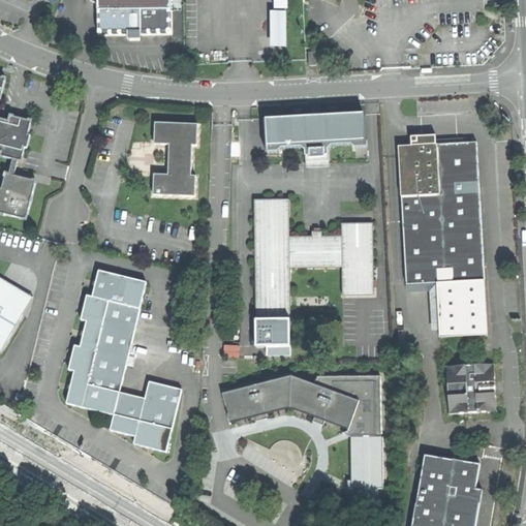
[(95,0),(95,2),(96,31),(125,31),(125,33),(131,33),(138,33),(138,30),(138,7),(167,7),(167,0),(95,0)]
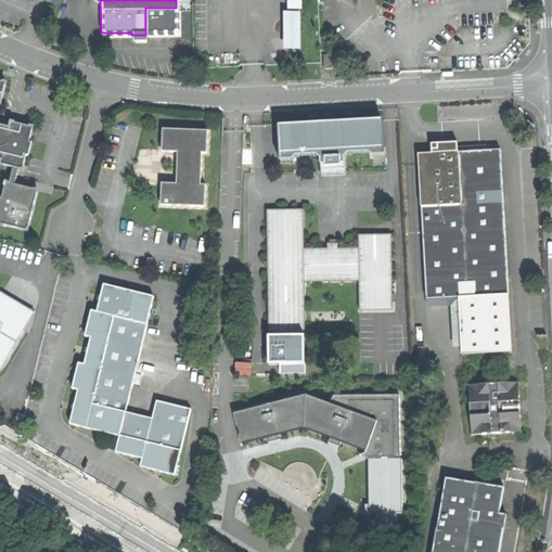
[(177,30),(176,8),(145,8),(145,31),(177,30)]
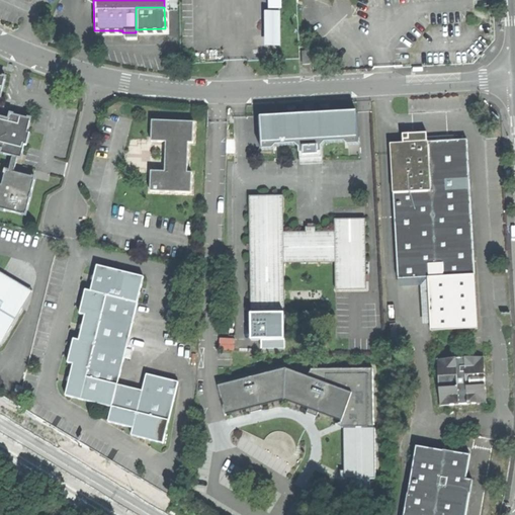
[(277,8),(262,9),(262,45),(278,45),(277,8)]
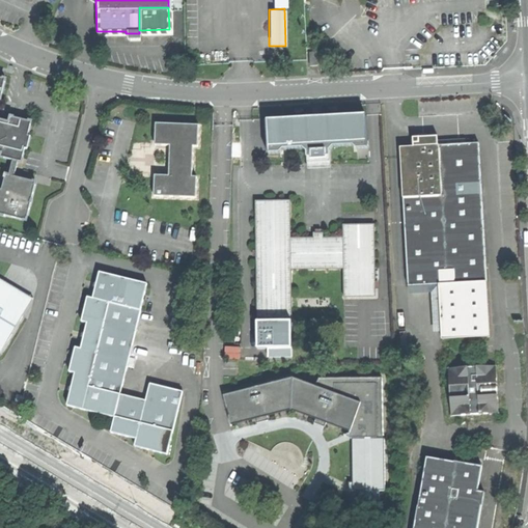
[(0,148),(2,149),(1,151),(3,155),(11,157),(17,158),(21,156),(24,145),(26,146),(29,133),(27,132),(30,122),(27,118),(12,115),(9,116),(8,118),(0,116),(0,93),(3,79),(2,76),(0,75),(0,148)]
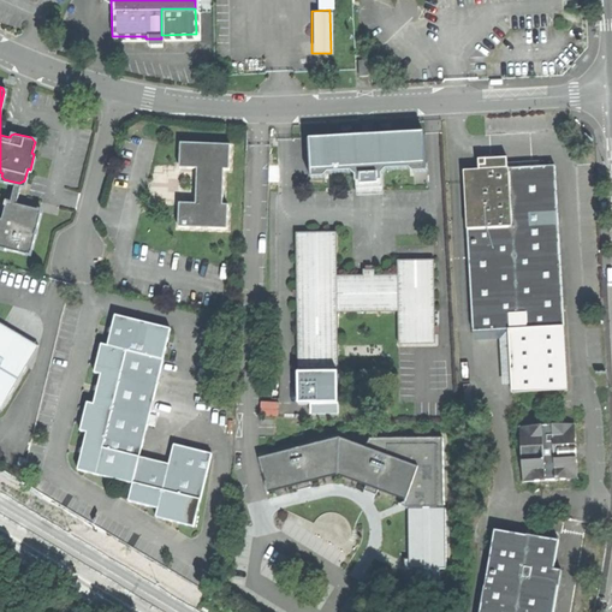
[(415,129),(297,137),(299,176),(314,174),(318,171),(340,168),(345,173),(346,179),(350,179),(350,194),(372,192),(370,178),(373,178),(372,172),(376,167),(399,167),(403,171),(417,170),(415,129)]
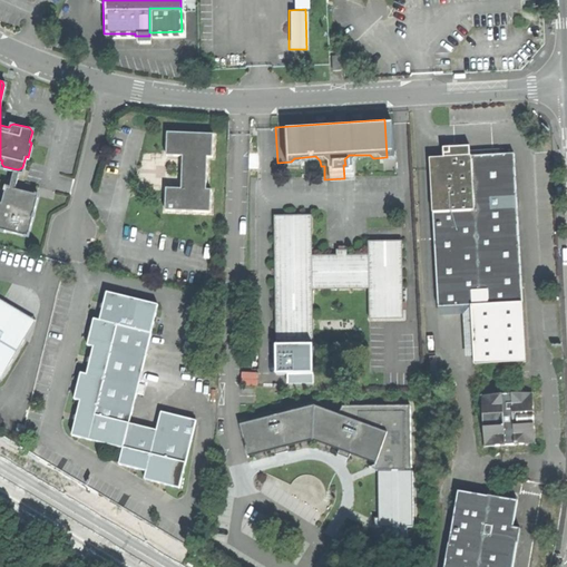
[(189,130),(166,129),(165,153),(179,153),(178,185),(165,185),(165,208),(209,209),(209,186),(206,186),(206,154),(211,154),(212,130),(189,130)]
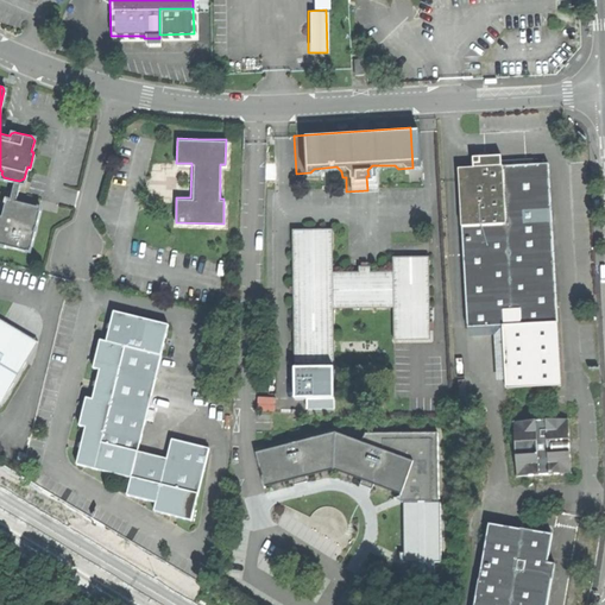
[(458,166),(466,326),(500,323),(556,321),(552,239),(548,162),(499,163),(499,153),(468,155),(470,165),(458,166)]
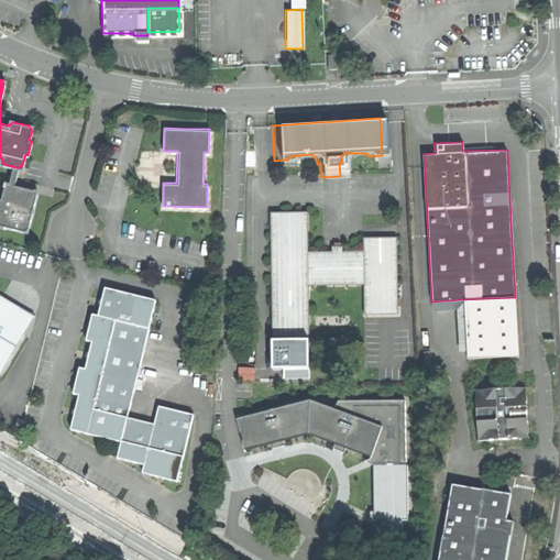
[(13,185),(18,167),(12,166),(9,184),(13,185)]
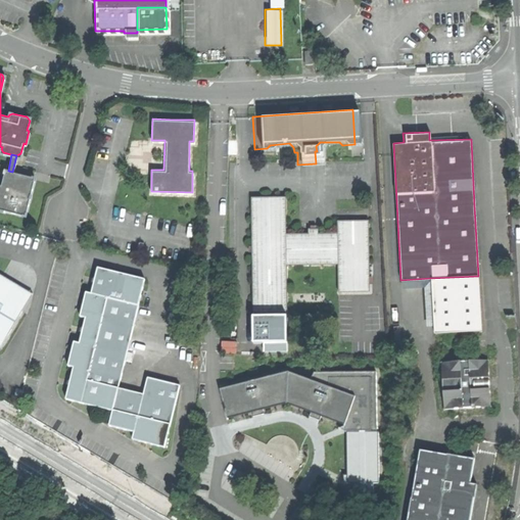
[(30,176),(12,172),(8,171),(3,172),(0,184),(0,208),(20,214),(25,213),(33,179),(30,176)]
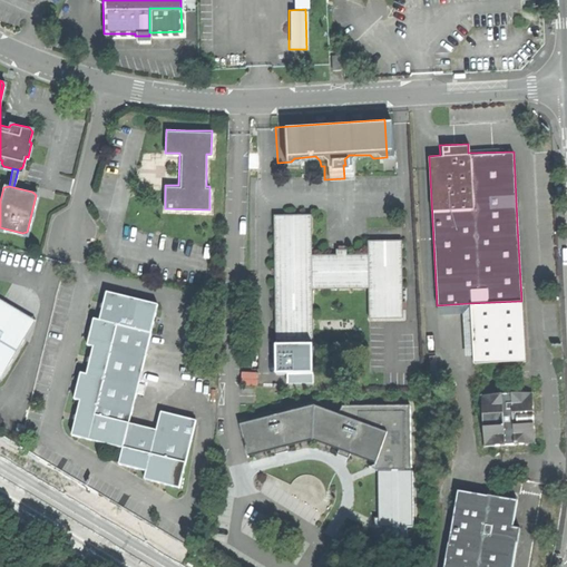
[(309,213),(273,213),(275,344),(270,344),(271,373),(282,372),(282,382),(313,382),(311,286),(368,285),(368,315),(401,315),(400,238),(367,238),(368,252),(344,252),(344,247),(339,247),(335,247),(335,252),(310,253),(309,213)]
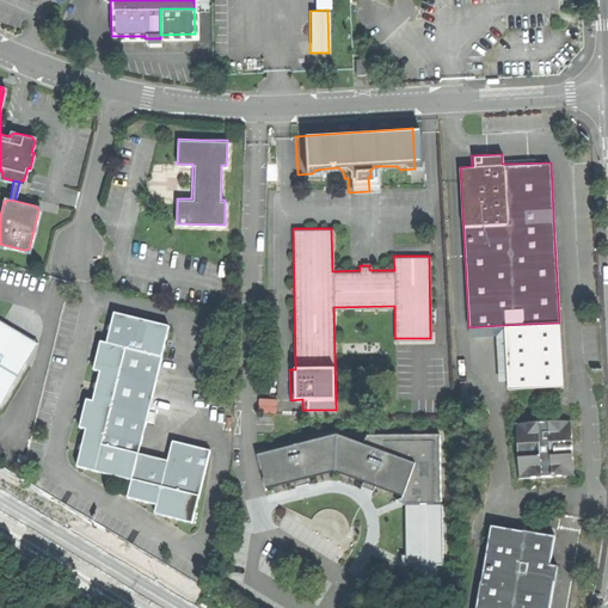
[(153,513),(191,521),(209,447),(171,438),(166,456),(137,450),(145,417),(152,418),(154,410),(148,407),(167,324),(112,311),(109,323),(104,321),(103,329),(108,330),(104,341),(98,339),(94,354),(92,368),(98,369),(96,381),(90,380),(88,386),(93,387),(91,399),(85,398),(79,425),(84,427),(80,442),(75,441),(74,448),(79,448),(75,465),(105,472),(100,490),(155,503),(153,513)]
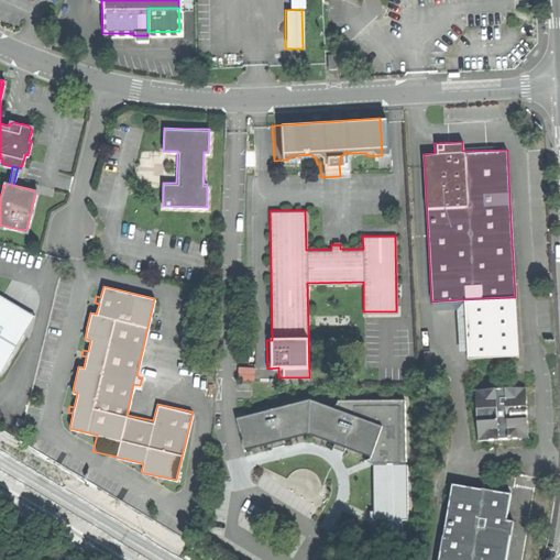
[(33,314),(0,295),(0,299),(4,303),(9,311),(12,326),(21,335),(33,314)]
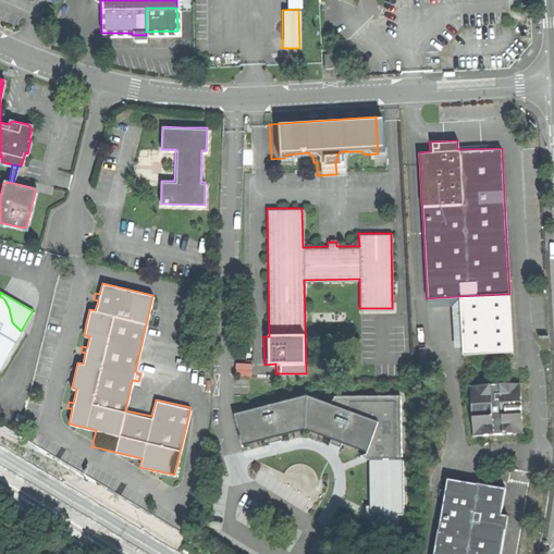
[(509,294),(458,296),(463,354),(512,353),(509,294)]
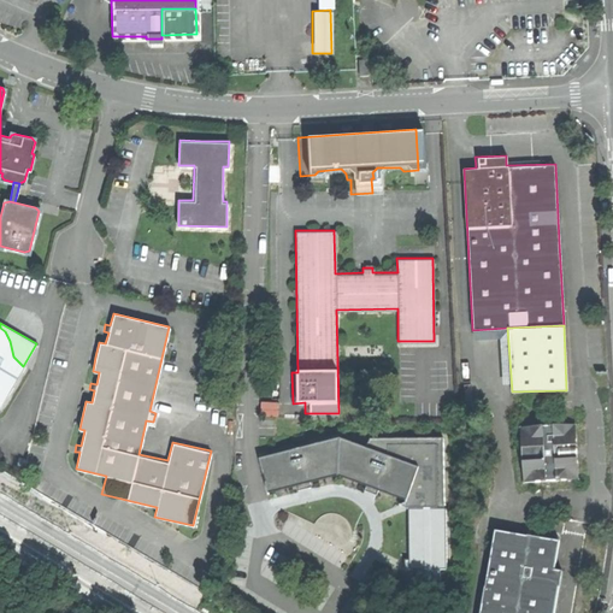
[(0,404),(23,366),(13,357),(10,341),(5,331),(0,328),(0,404)]
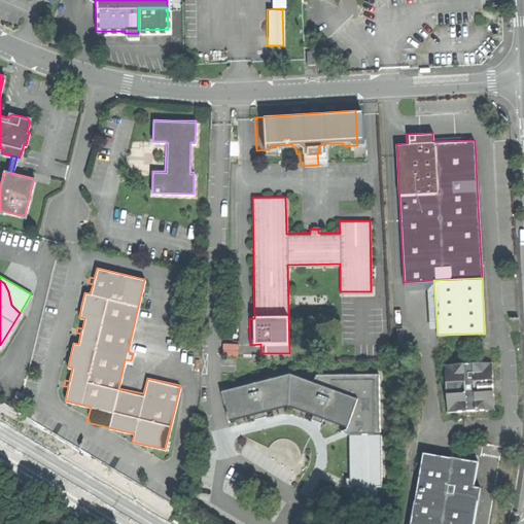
[(236,353),(236,341),(221,340),(221,353),(236,353)]
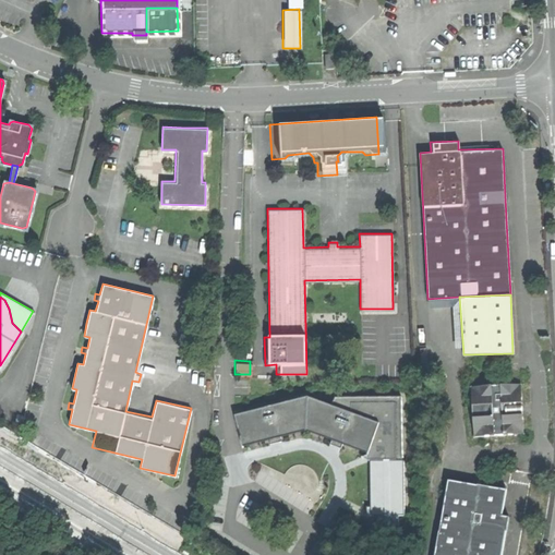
[(518,381),(469,385),(472,434),(522,431),(520,407),(518,381)]
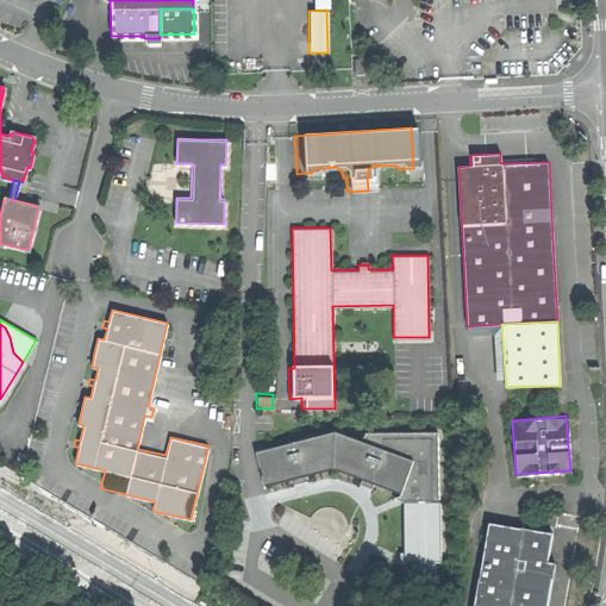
[(400,492),(400,500),(437,499),(437,430),(378,430),(370,443),(360,439),(335,431),(287,443),(255,451),(263,486),(331,468),(400,492)]
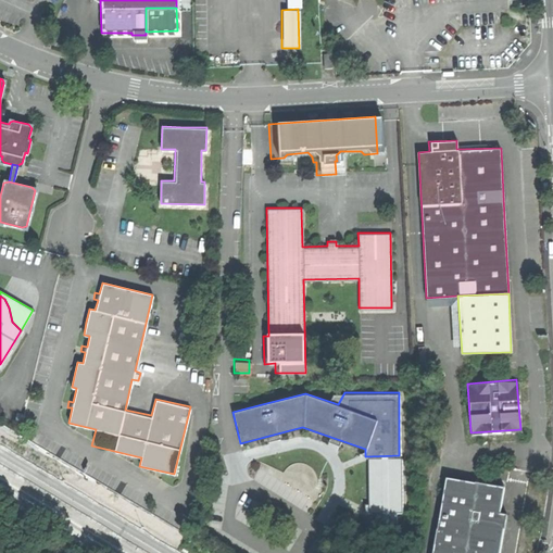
[(332,392),(328,401),(338,404),(344,392),(332,392)]
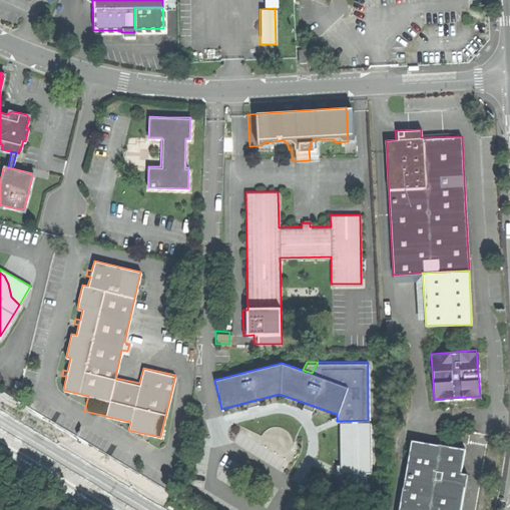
[(348,484),(358,483),(358,482),(364,482),(363,472),(369,472),(368,420),(337,421),(338,472),(343,472),(344,481),(348,481),(348,484)]
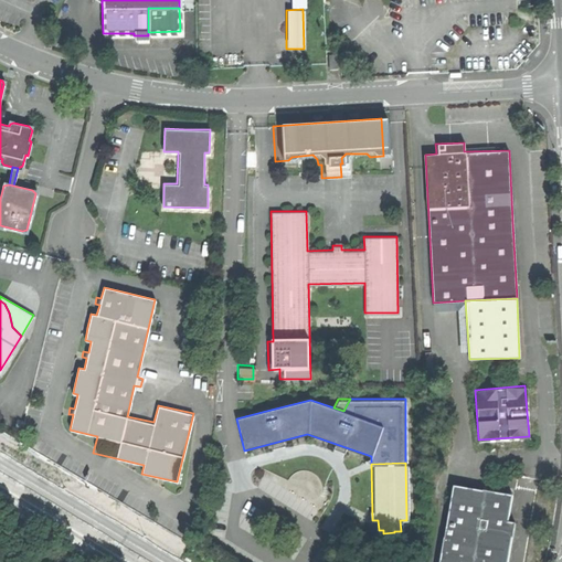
[(510,495),(452,485),(438,561),(498,561),(504,534),(510,537),(513,521),(506,520),(510,495)]
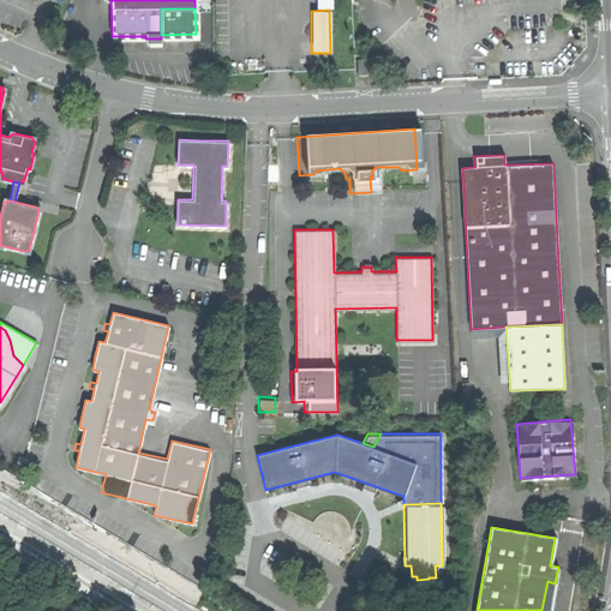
[(426,600),(423,600),(421,610),(431,610),(436,577),(429,577),(429,579),(426,600)]
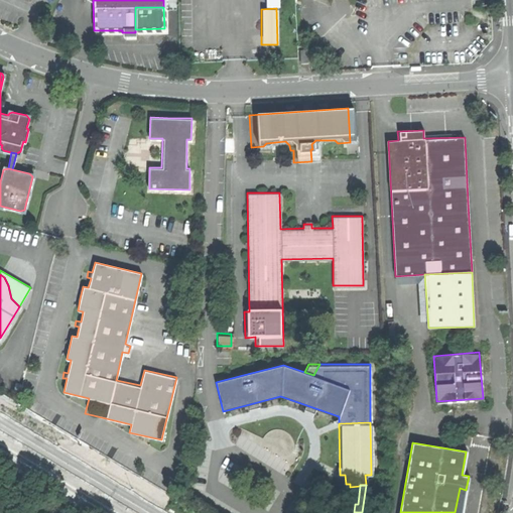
[(462,512),(466,490),(460,488),(455,512),(462,512)]
